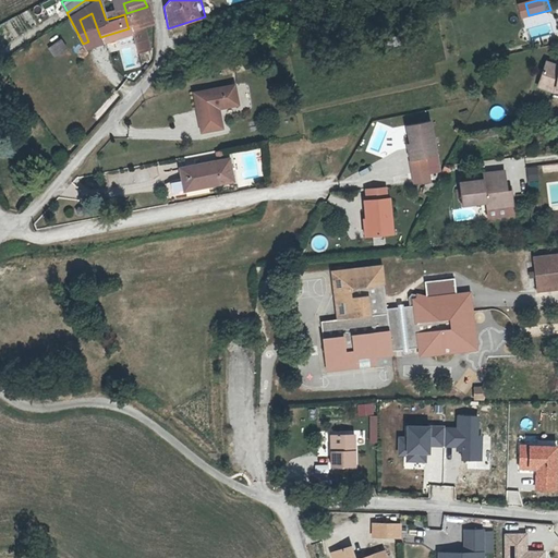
[(106,20),(118,16),(124,14),(126,13),(123,3),(114,5),(102,10),(106,20)]
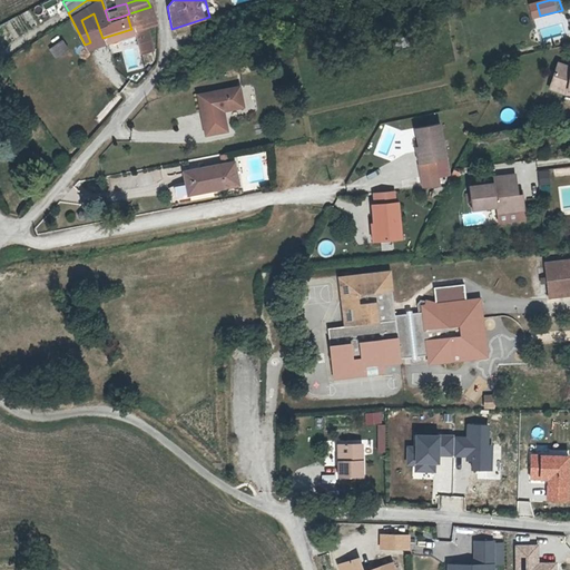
[(154,19),(150,7),(129,13),(127,15),(130,27),(144,22),(154,19)]
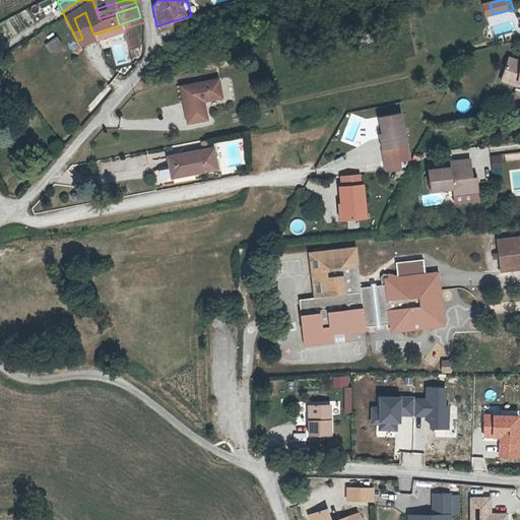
[(82,39),(93,35),(85,12),(74,18),(82,39)]
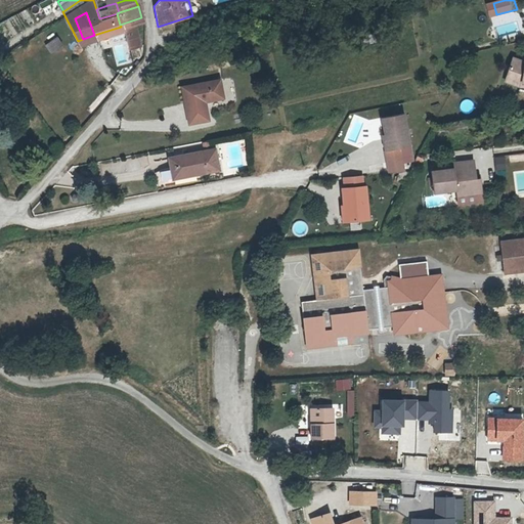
[(121,27),(122,31),(126,45),(138,41),(132,20),(120,25),(121,27)]
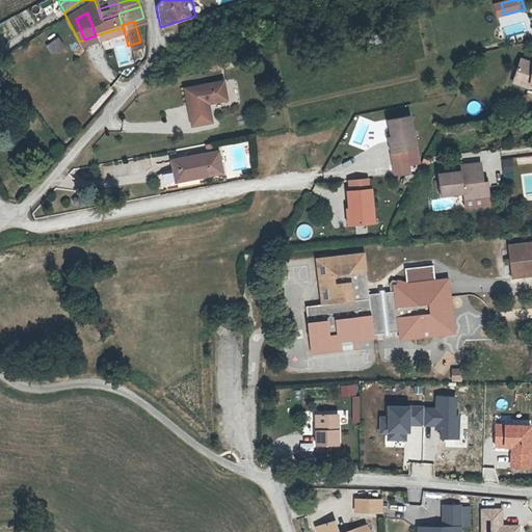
[(110,35),(124,31),(123,27),(109,31),(110,35)]
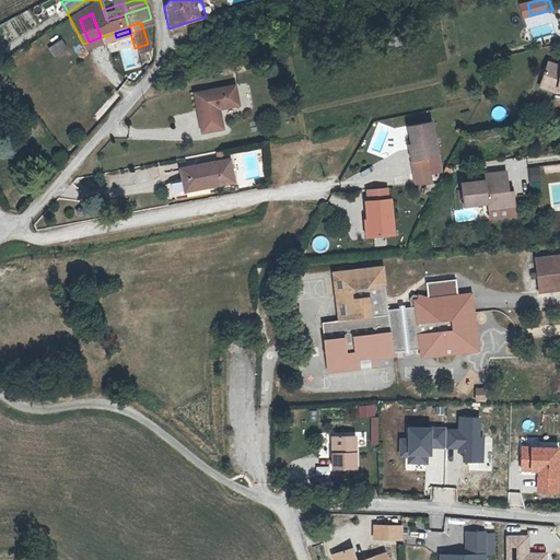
[(58,33),(45,42),(51,50),(65,42),(58,33)]
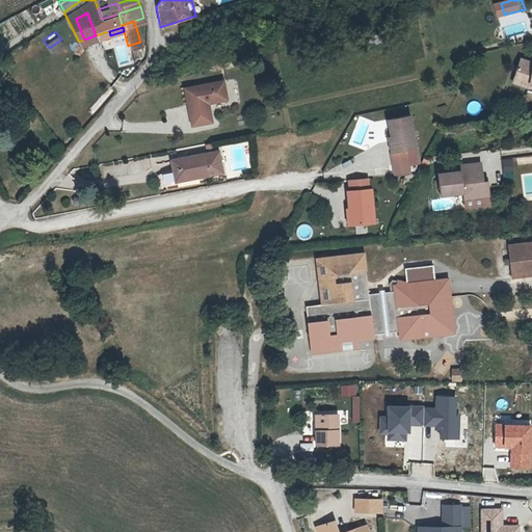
[(531,62),(523,59),(519,72),(522,73),(520,80),(530,84),(531,84),(531,62)]
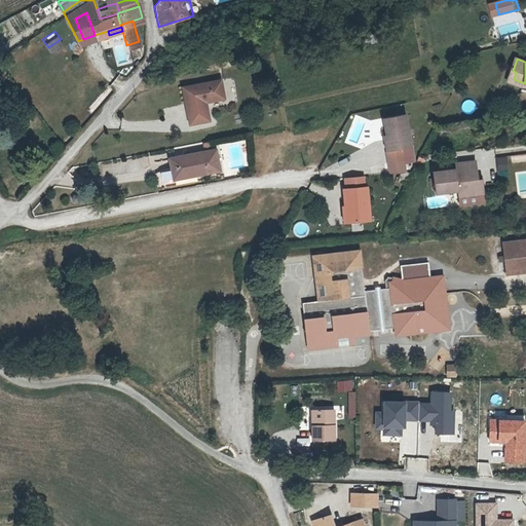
[(160,69),(153,72),(157,82),(164,78),(160,69)]
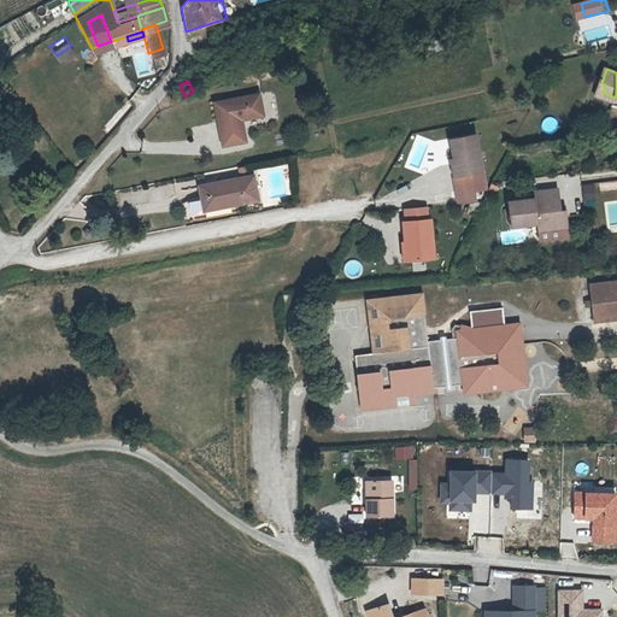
[(605,84),(601,83),(597,97),(613,101),(616,101),(616,98),(615,98),(603,93),(605,84)]
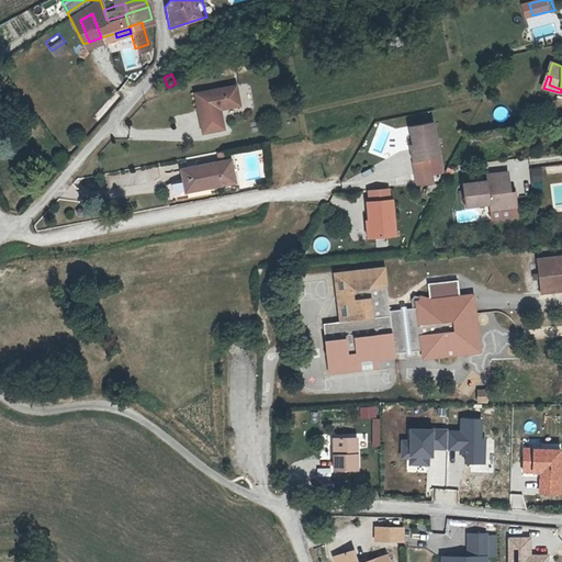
[(233,86),(193,94),(200,132),(221,128),(217,110),(236,107),(233,86)]
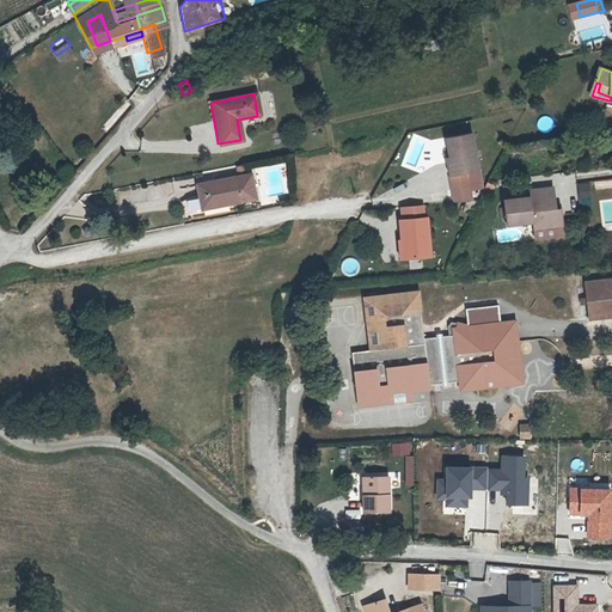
[(554,118),(540,116),(539,129),(551,130),(554,118)]
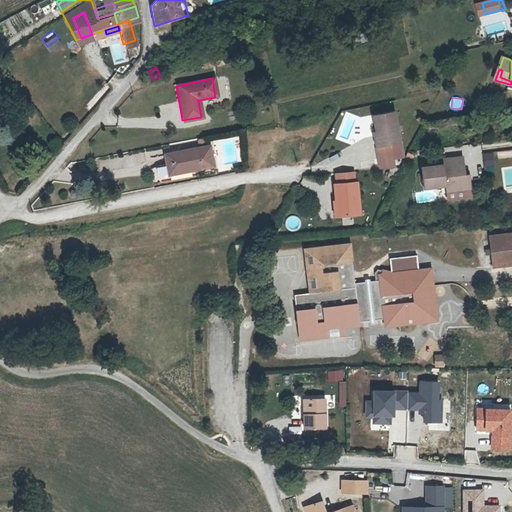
[(372,123),(373,132),(379,131),(382,146),(391,145),(401,143),(396,112),(374,115),(375,123),(372,123)]
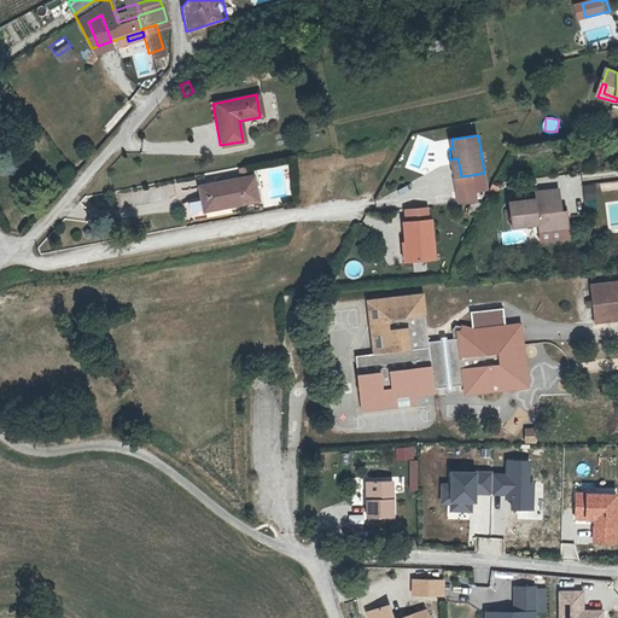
[(458,158),(450,159),(454,178),(461,176),(458,158)]
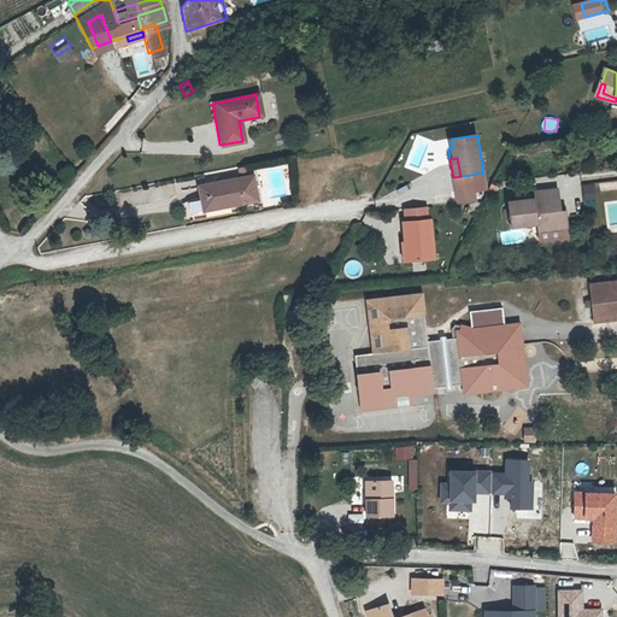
[(487,191),(483,172),(471,175),(474,188),(456,191),(458,203),(476,200),(475,193),(487,191)]
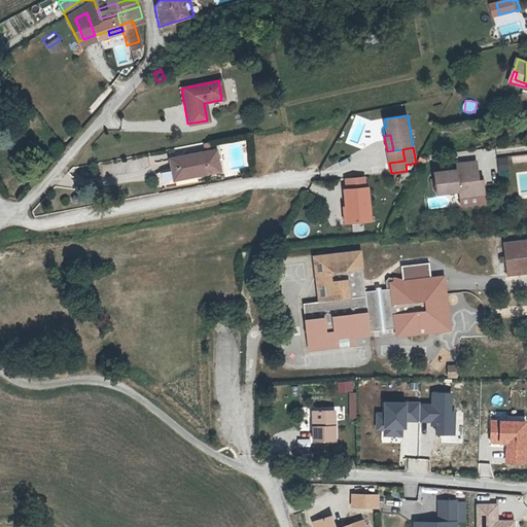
[(213,149),(168,157),(171,178),(217,170),(213,149)]
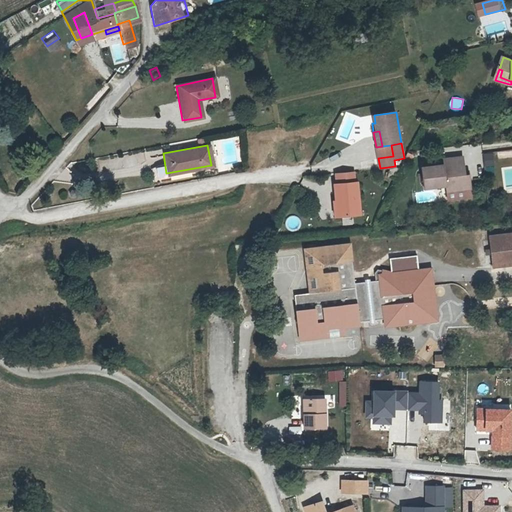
[(382,146),(376,147),(378,158),(393,156),(391,145),(382,146)]
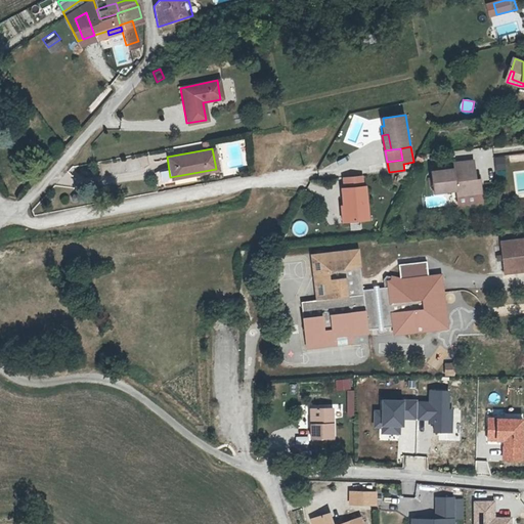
[(505,168),(505,157),(494,157),(495,169),(505,168)]
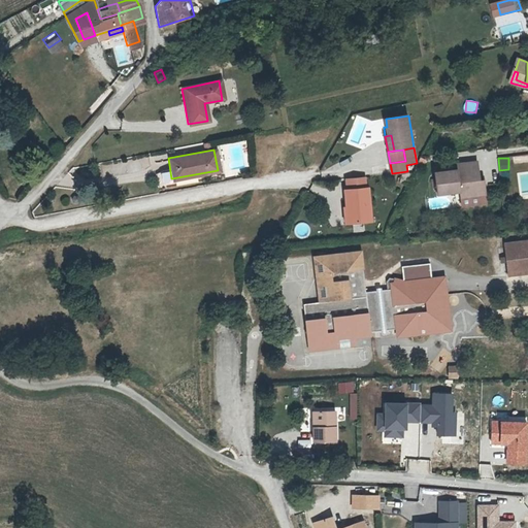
[(475,161),(460,163),(460,169),(456,169),(448,170),(448,165),(436,167),(437,172),(432,172),(435,194),(459,191),(460,197),(485,194),(483,178),(479,179),(477,176),(475,161)]
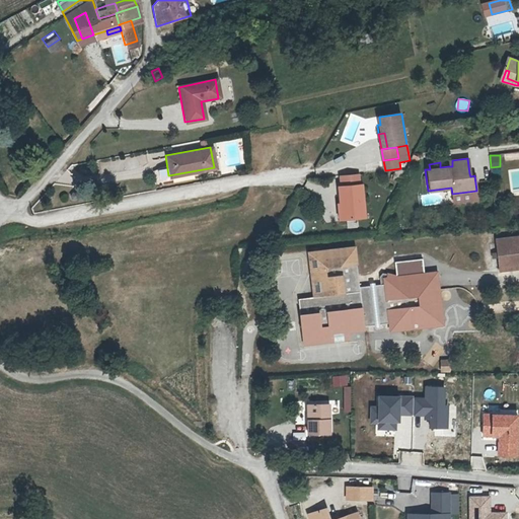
[(336,195),(336,202),(342,201),(343,218),(363,216),(361,183),(338,186),(339,195),(336,195)]
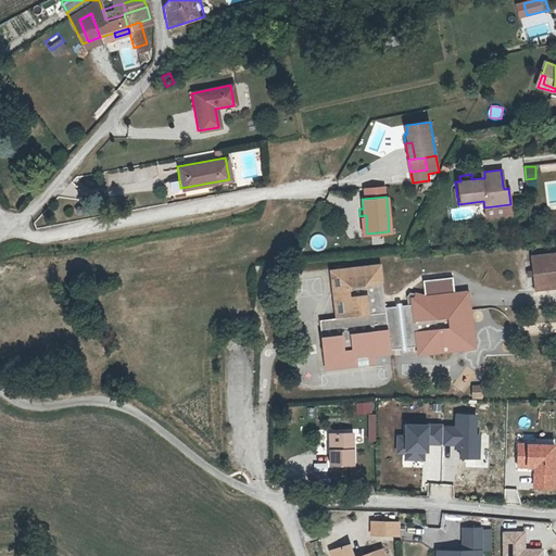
[(510,204),(484,207),(485,217),(512,213),(510,204)]
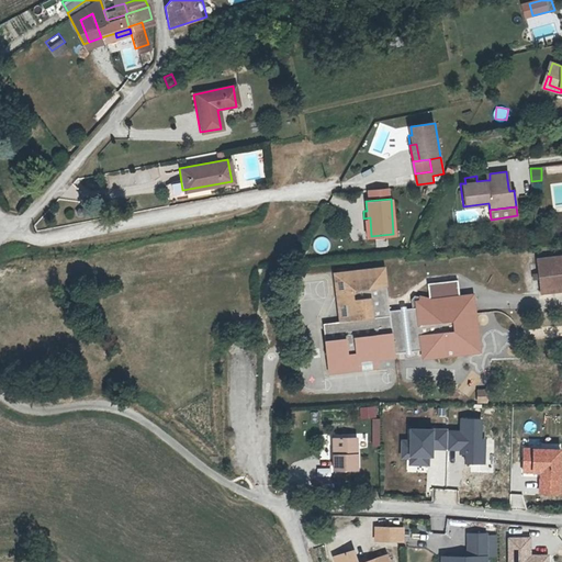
[(316,248),(326,248),(327,239),(317,238),(316,248)]
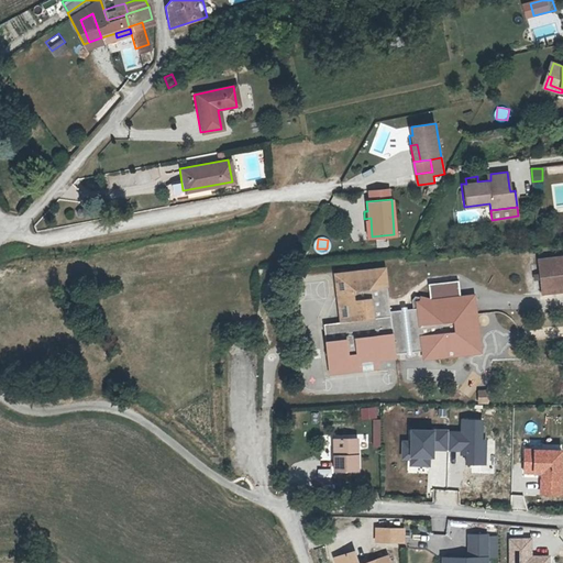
[(562,255),(536,258),(540,295),(562,291),(562,255)]
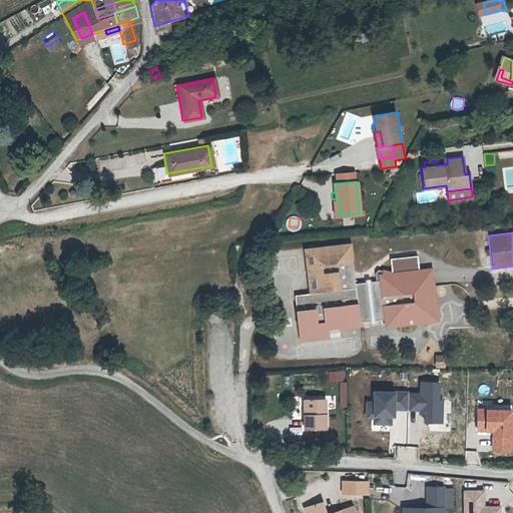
[(353,243),(305,248),(311,293),(295,296),(301,341),(347,336),(346,330),(386,326),(387,328),(441,322),(433,268),(422,269),(420,255),(391,259),(393,271),(386,269),(384,271),(380,269),(376,273),(377,281),(373,281),(373,279),(367,280),(367,283),(357,284),(356,275),(353,243)]
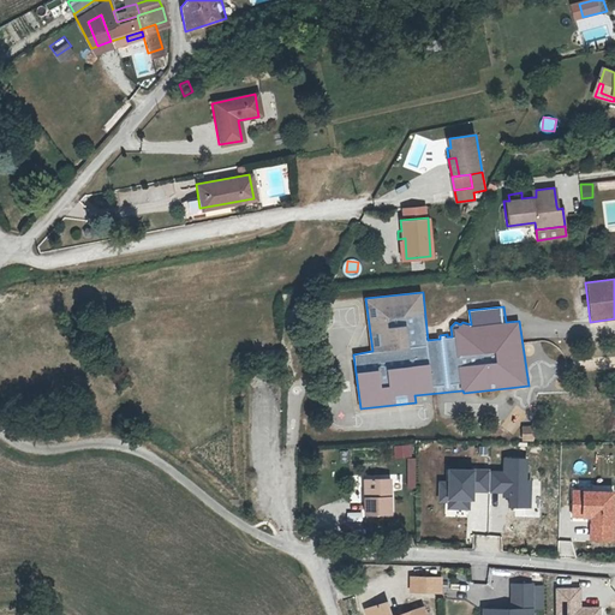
[(532,440),(532,425),(521,425),(521,440),(532,440)]
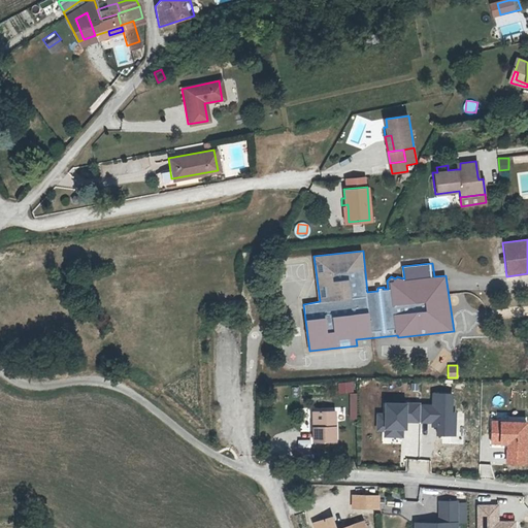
[(354,392),(354,382),(337,383),(337,393),(354,392)]
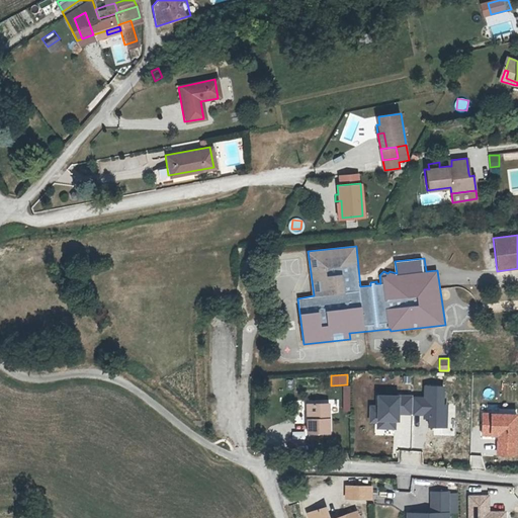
[(425,398),(413,398),(413,412),(427,412),(427,426),(447,426),(447,404),(444,404),(444,385),(425,385),(425,398)]
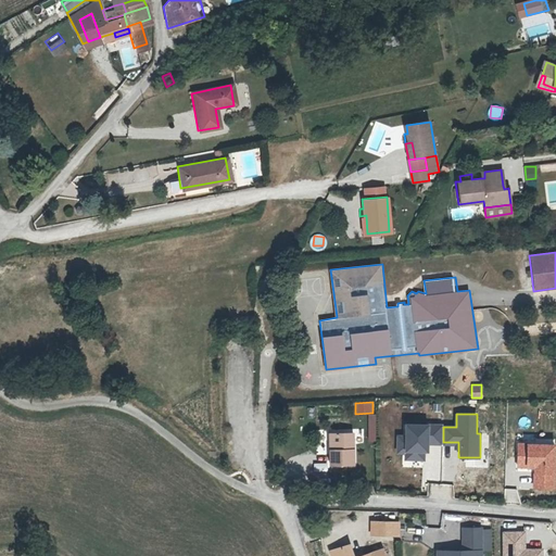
[(354,431),(332,431),(332,463),(355,463),(354,431)]
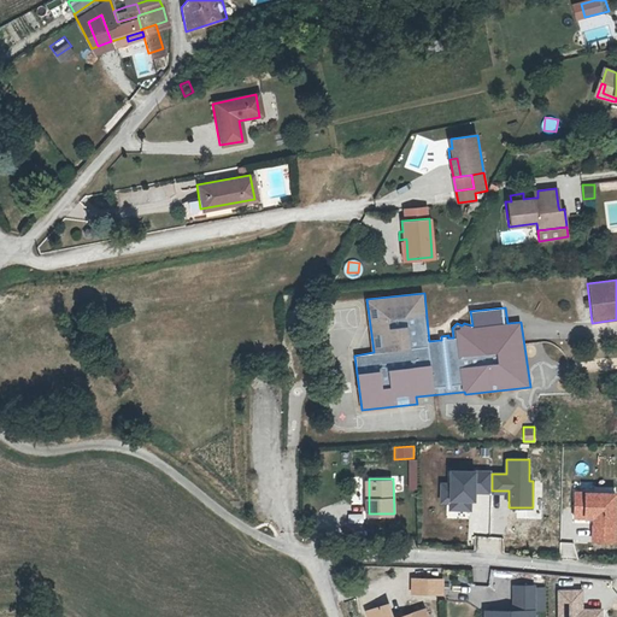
[(425,577),(411,577),(411,591),(425,591),(425,577)]
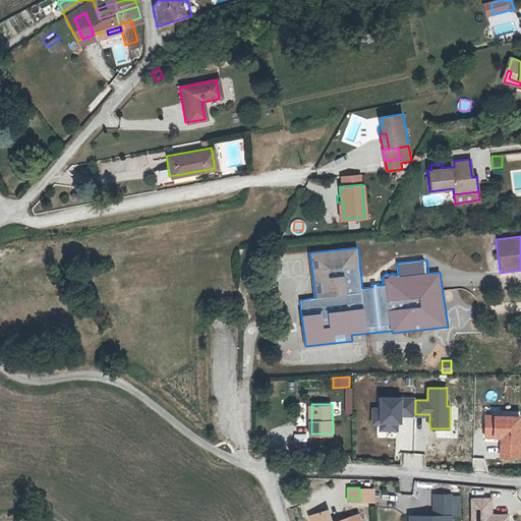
[(359,487),(359,499),(372,499),(372,487),(359,487)]
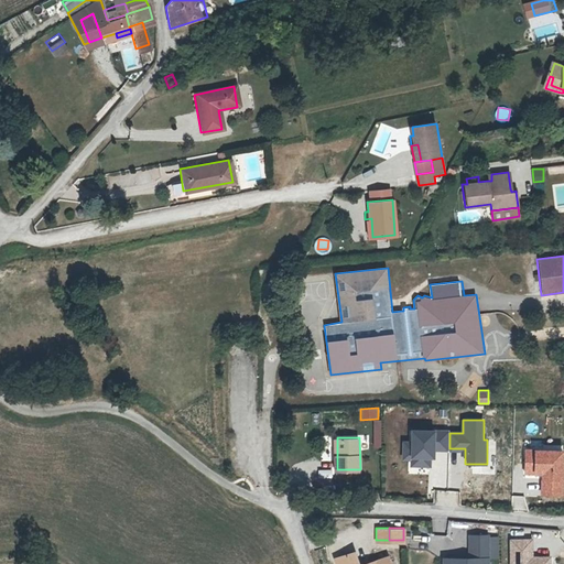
[(498,534),(467,534),(467,559),(440,559),(440,563),(488,563),(488,559),(498,559),(498,534)]
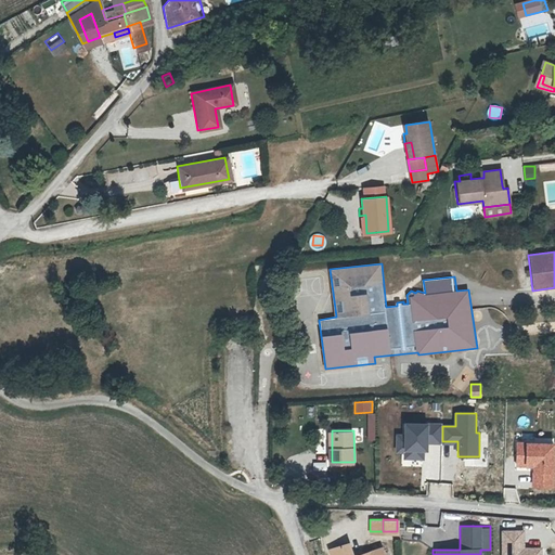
[(526,531),(502,531),(501,554),(540,554),(541,550),(526,550),(526,531)]
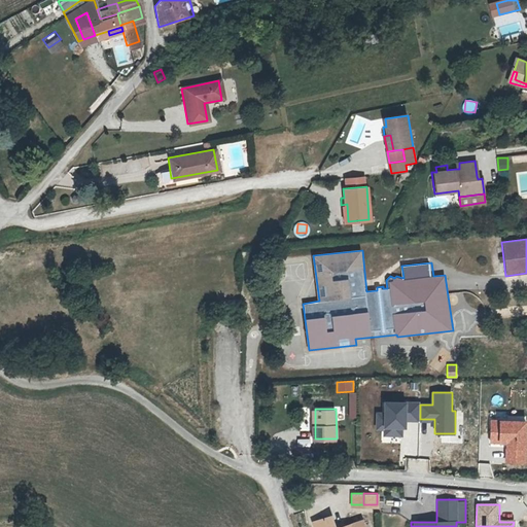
[(332,526),(329,517),(311,523),(312,526),(332,526)]
